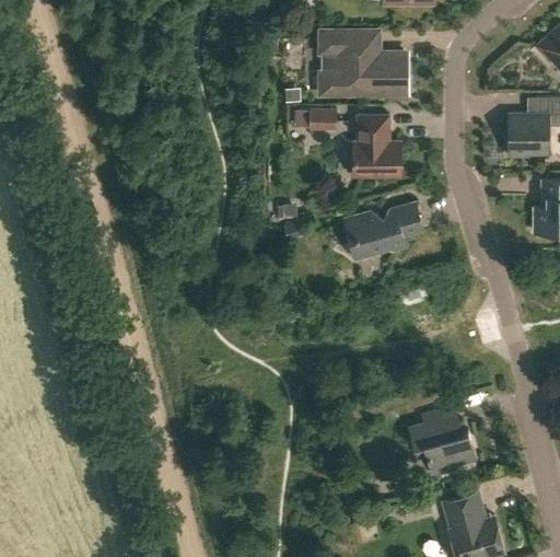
[(549,62),(551,61),(559,71),(559,27),(551,36),(549,35),(535,47),(549,62)]
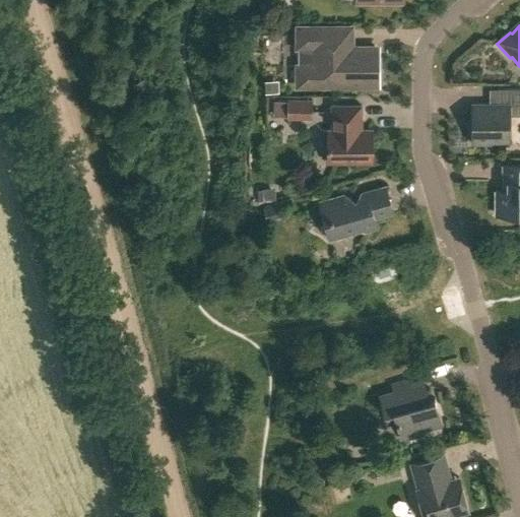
[(315,72),(321,79),(321,86),(376,86),(376,51),(350,51),(350,48),(327,48),(327,31),(299,31),(299,49),(315,49),(315,54),(313,56),(313,66),(315,68),(315,72)]
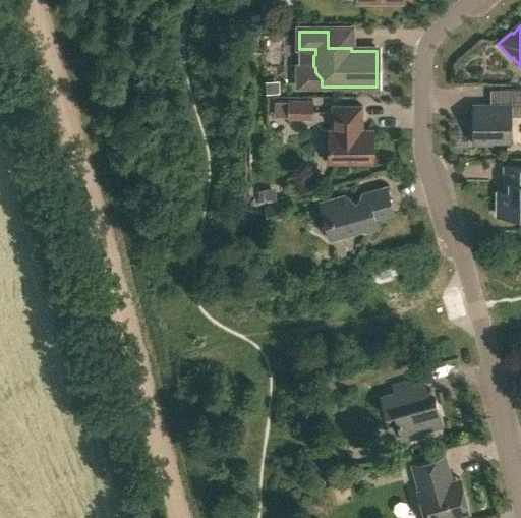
[(520,92),(499,93),(499,107),(472,107),(472,147),(491,147),(491,145),(510,145),(510,118),(520,117),(520,92)]
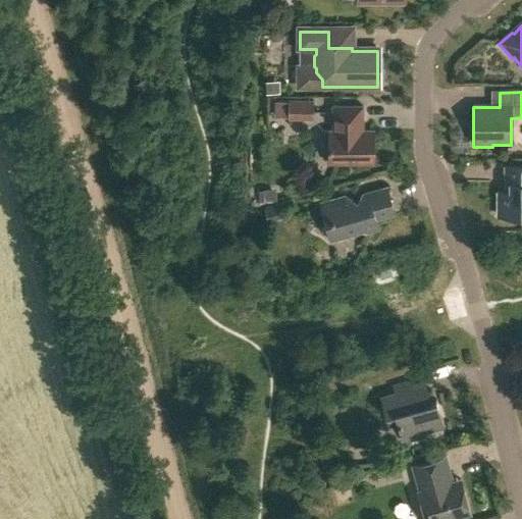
[(289,119),(313,119),(313,103),(289,103),(289,104),(276,104),(276,118),(289,119)]
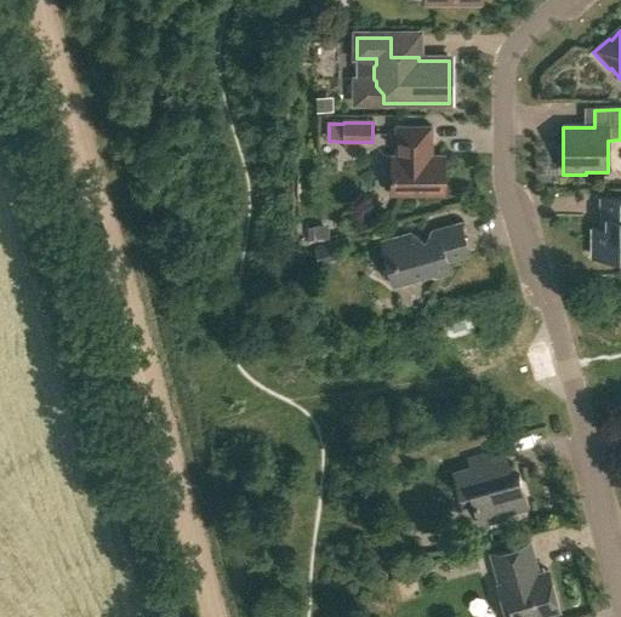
[(386,177),(391,177),(391,196),(444,196),(444,158),(432,158),(432,129),(396,129),(396,158),(386,158),(386,177)]
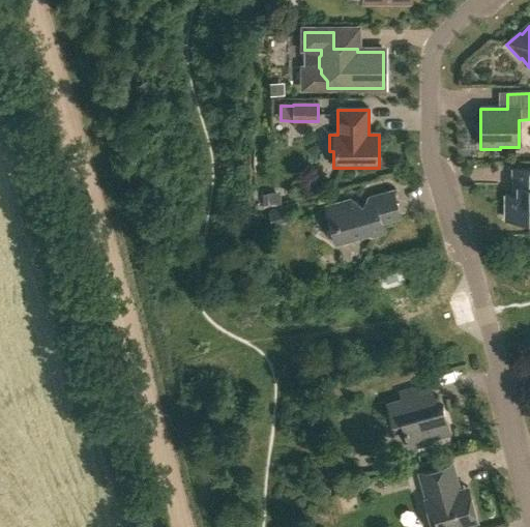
[(529,221),(529,171),(512,171),(512,197),(505,197),(505,222),(529,221)]
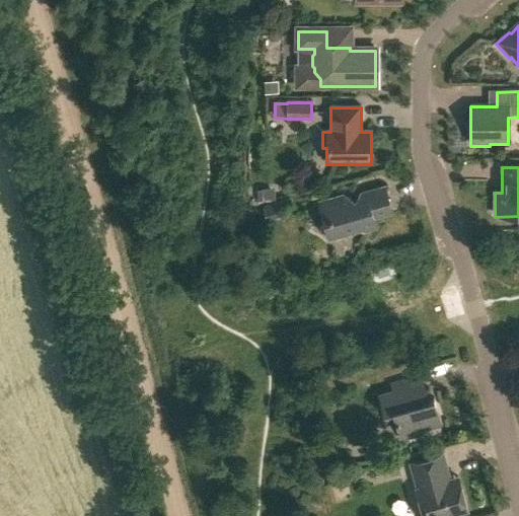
[(373,220),(392,215),(385,189),(361,195),(355,205),(343,198),(318,204),(324,224),(320,231),(335,240),(355,234),(357,230),(364,234),(376,230),(373,220)]
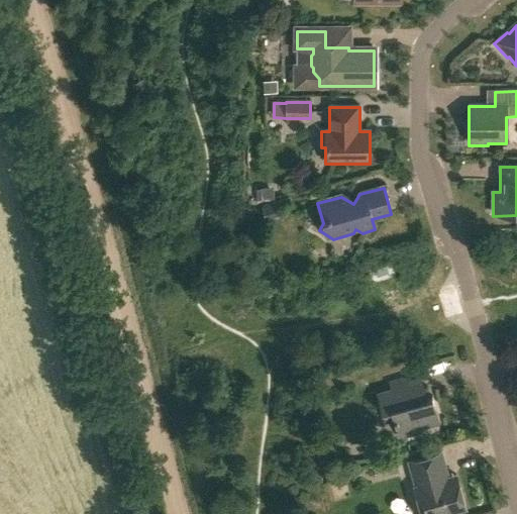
[(289,200),(267,207),(271,220),(284,216),(283,211),(291,208),(289,200)]
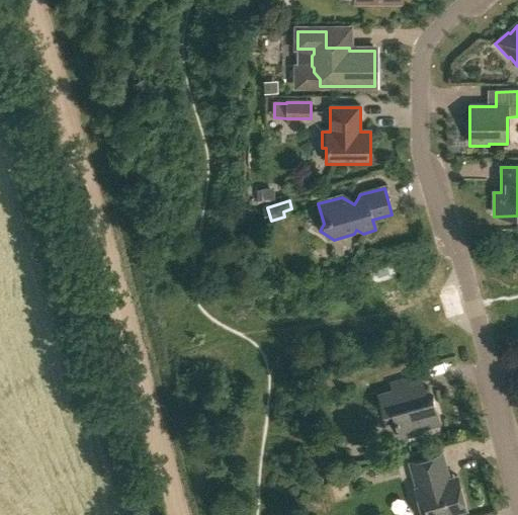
[(420,377),(390,385),(392,393),(378,397),(382,415),(393,412),(401,440),(420,434),(419,431),(440,425),(433,399),(427,401),(420,377)]
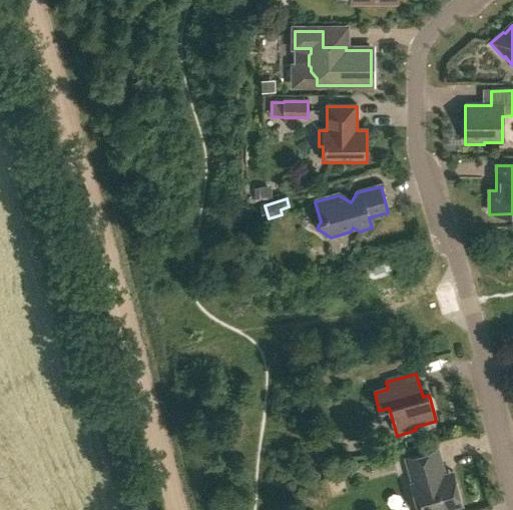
[(413,485),(412,485),(418,509),(449,509),(462,506),(453,473),(444,476),(438,451),(406,460),(413,485)]
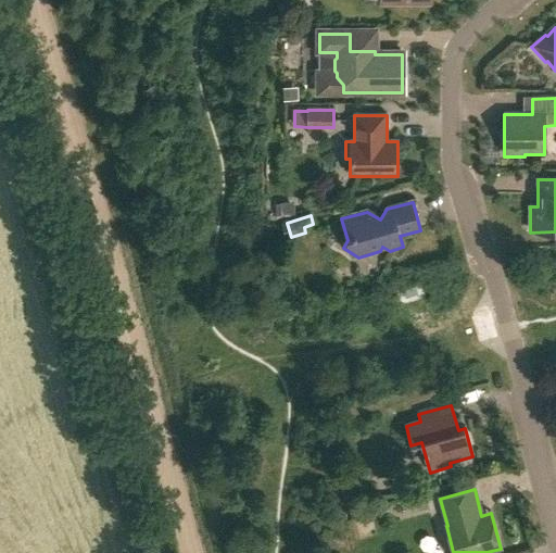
[(429,508),(425,495),(408,500),(412,514),(429,508)]
